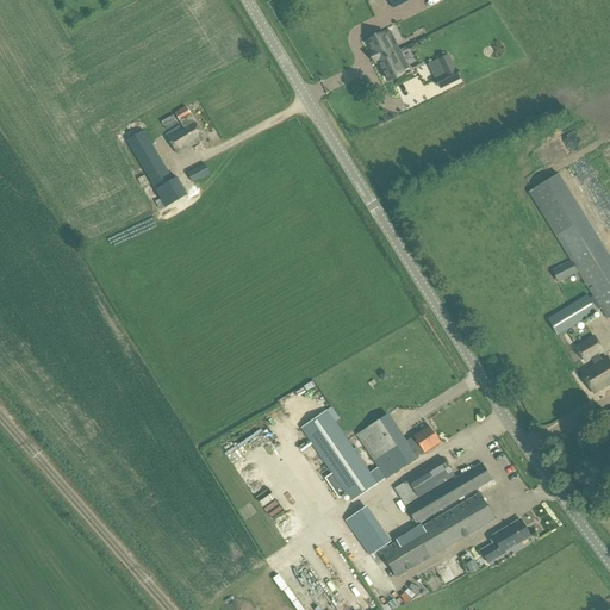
[(394,2),(381,10),(391,26),(403,20),(394,2)]
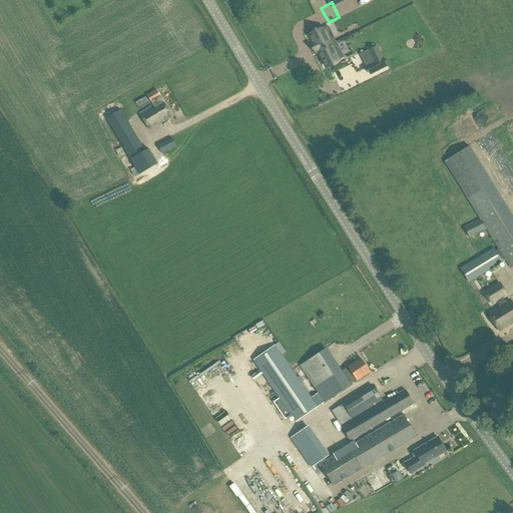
[(325,31),(311,38),(315,46),(314,46),(318,55),(320,55),(333,48),(333,47),(338,45),(335,39),(330,42),(325,31)]
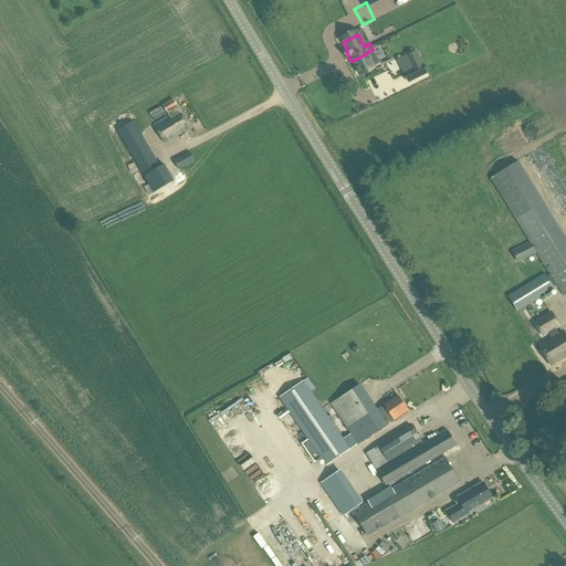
[(367,53),(353,61),(360,77),(376,71),(375,70),(381,66),(378,61),(371,63),(367,53)]
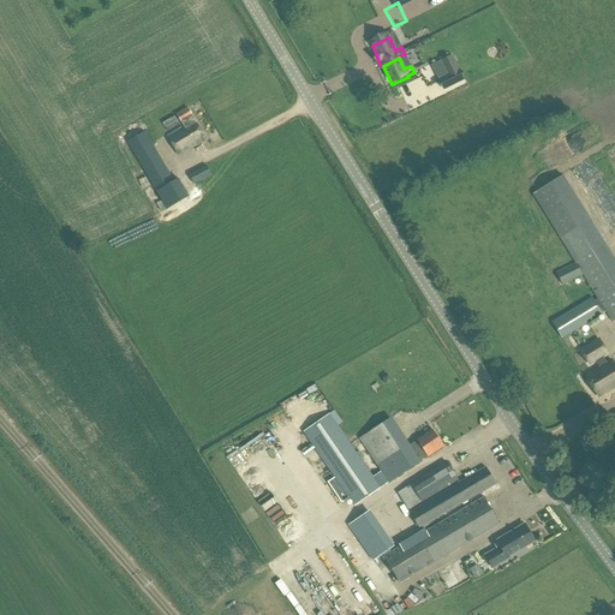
[(437,71),(421,79),(427,93),(445,84),(437,71)]
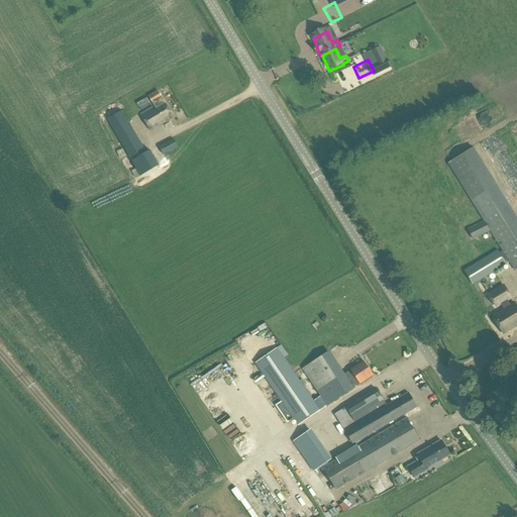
[(156,106),(141,114),(150,130),(166,121),(167,123),(174,118),(158,91),(149,97),(153,104),(153,103),(156,106)]
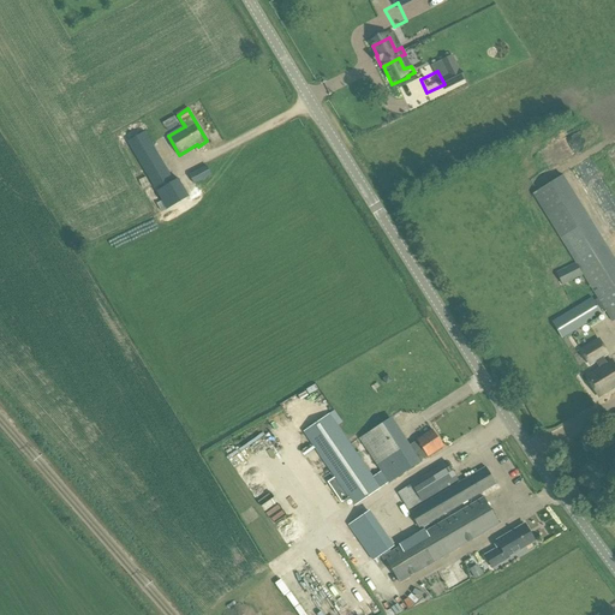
[(145,131),(126,143),(147,177),(151,185),(160,201),(165,209),(167,212),(190,197),(179,179),(175,180),(145,131)]
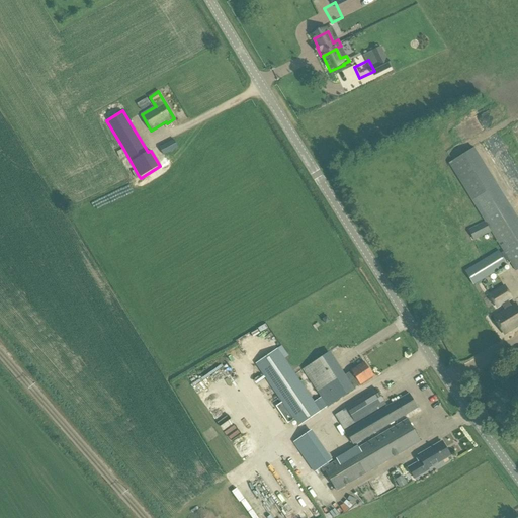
[(174,140),(159,147),(164,156),(178,148),(174,140)]
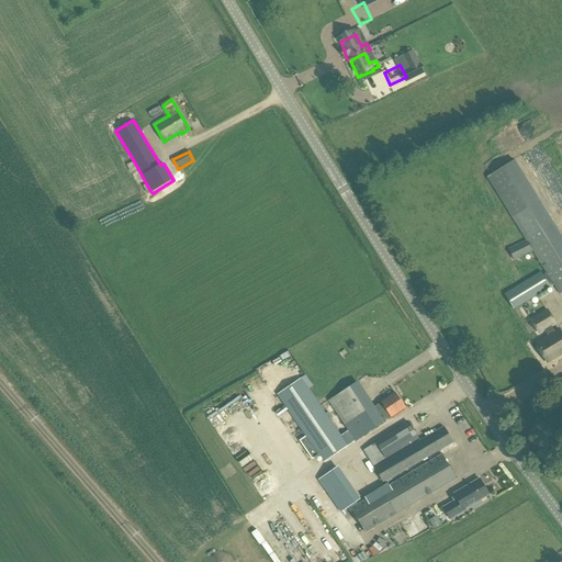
[(559,224),(561,222),(561,198),(538,152),(525,158),(559,224)]
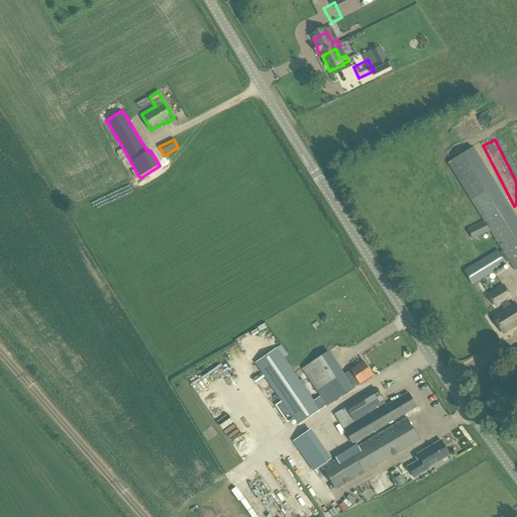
[(516,217),(474,147),(448,164),(484,221),(469,229),(474,239),(490,231),(514,270),(516,268),(516,217)]
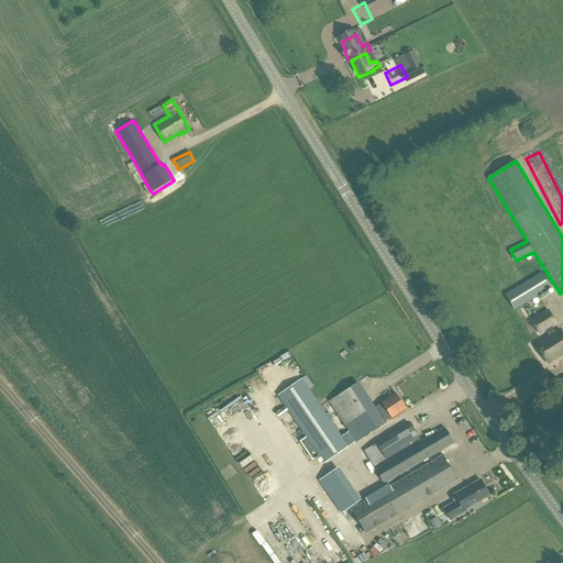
[(134,162),(128,166),(132,173),(139,169),(134,162)]
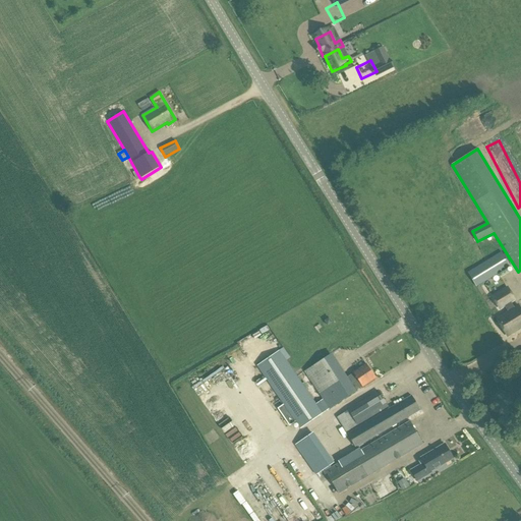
[(502,251),(468,273),(476,287),(511,267),(502,251)]
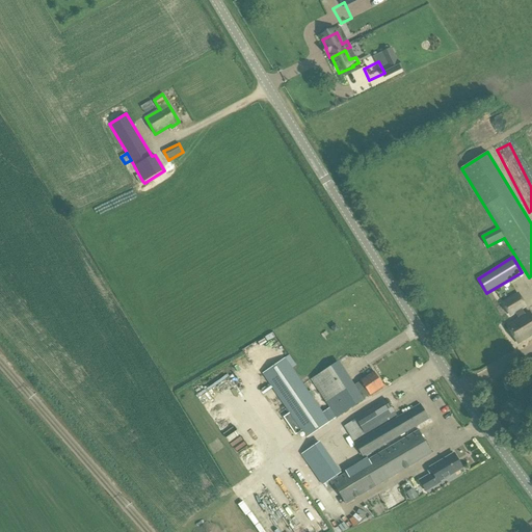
[(517,294),(503,303),(510,316),(515,313),(519,318),(506,325),(519,344),(531,335),(531,316),(529,312),(525,314),(522,309),(526,307),(517,294)]
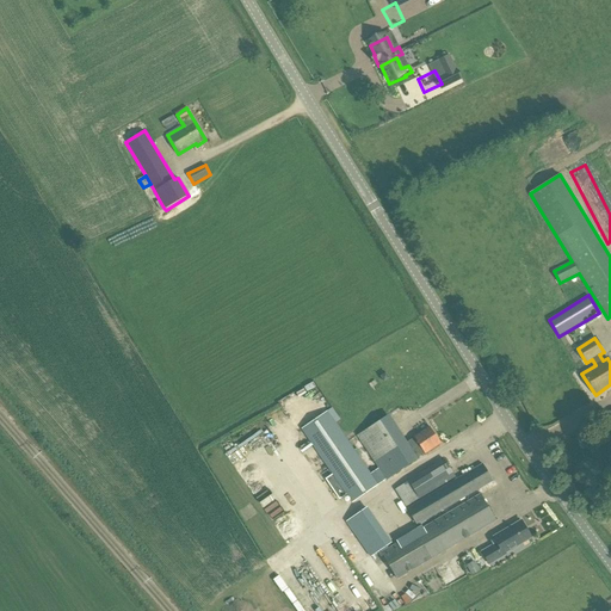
[(328,411),(301,430),(352,503),(386,479),(386,480),(415,461),(388,417),(358,436),(380,469),(371,474),(328,411)]
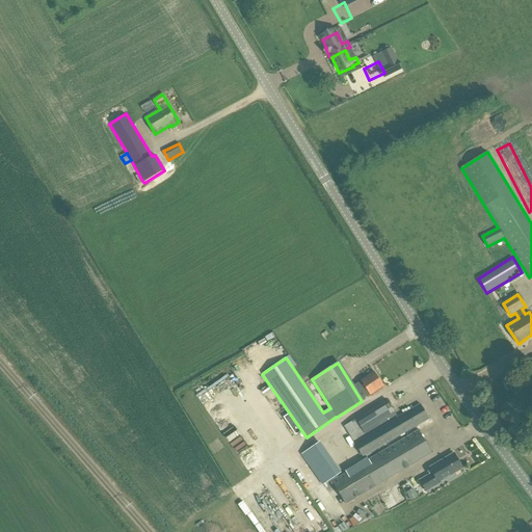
[(374,372),(362,381),(371,396),(383,388),(374,372)]
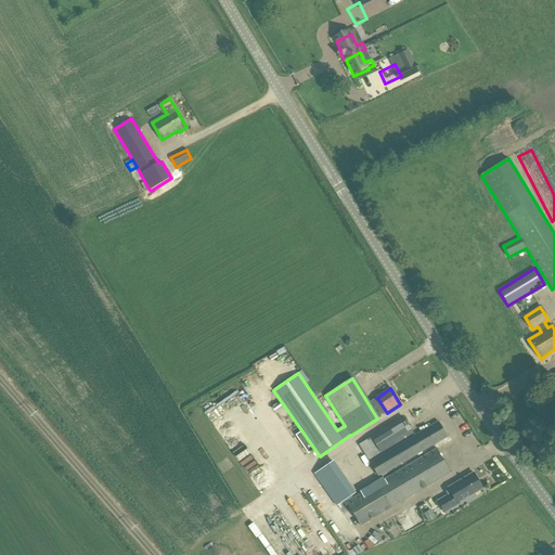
[(403,417),(359,444),(370,461),(413,433),(403,417)]
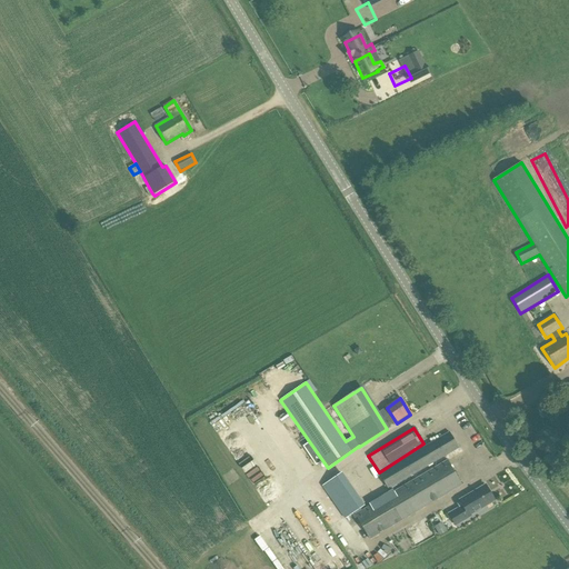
[(449,432),(379,473),(389,490),(459,448),(449,432)]
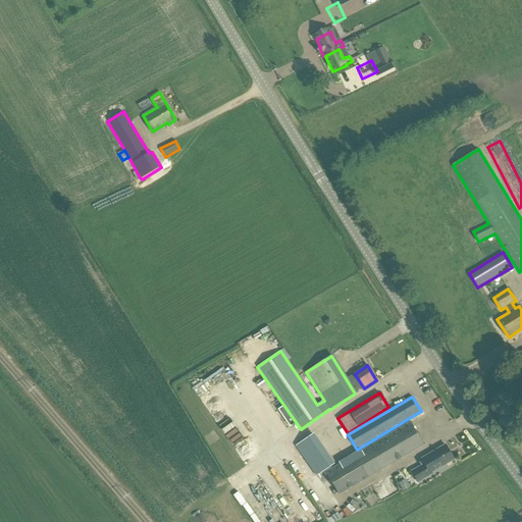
[(410,422),(326,472),(340,494),(424,445),(410,422)]
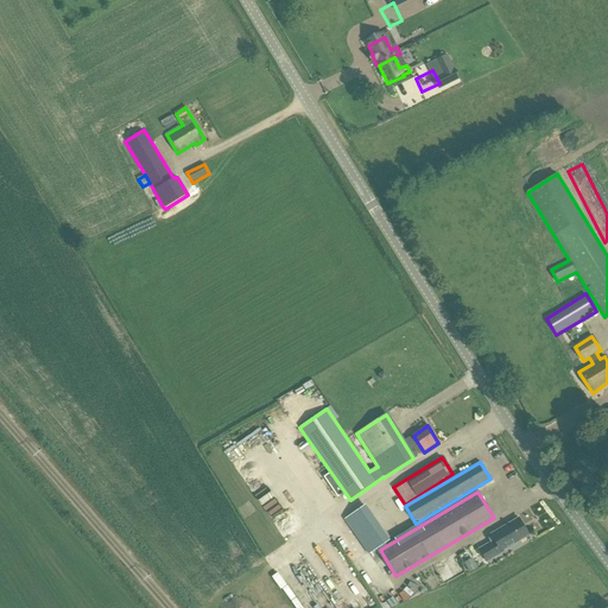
[(366,505),(344,519),(369,555),(390,540),(366,505)]
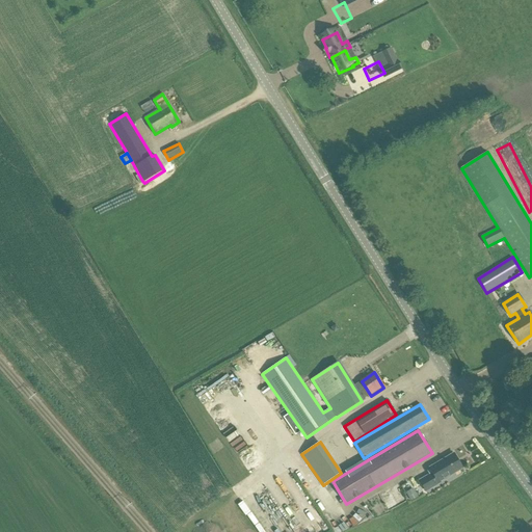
[(236,498),(290,468),(282,453),(228,483),(236,498)]
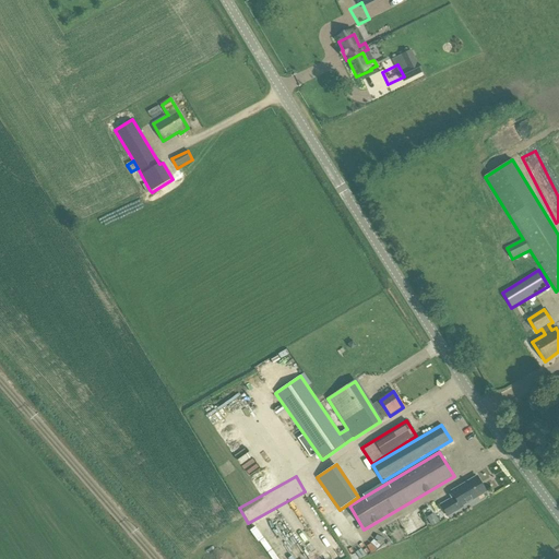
[(455,497),(441,504),(448,516),(463,507),(463,506),(487,491),(478,476),(452,491),(455,497)]
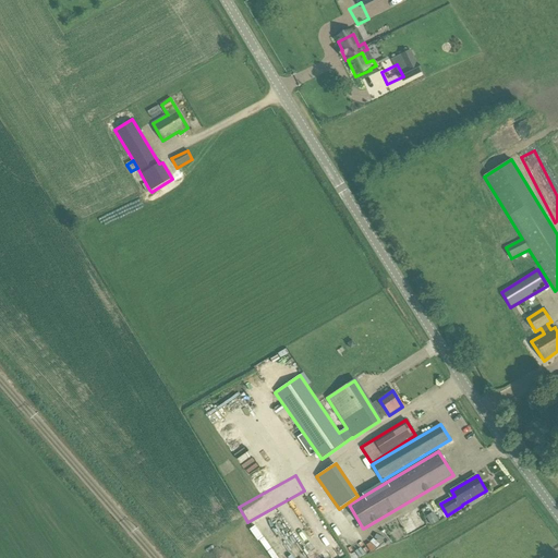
[(432,524),(438,521),(435,513),(427,518),(432,524)]
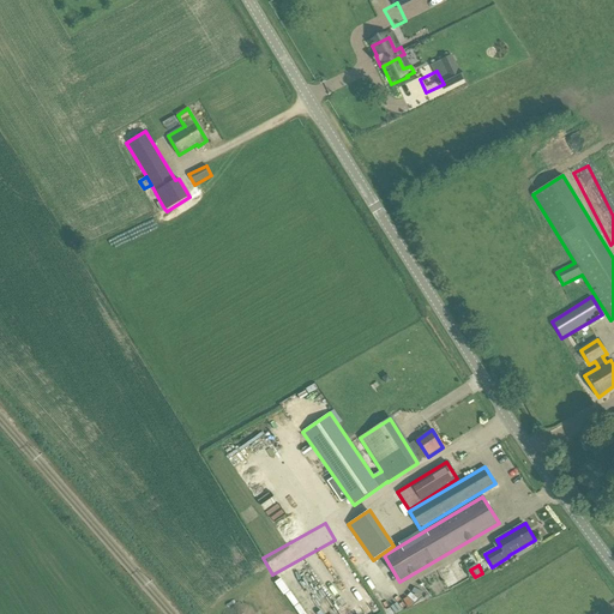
[(353,613),(339,590),(338,591),(331,578),(320,584),(336,613),(353,613)]
